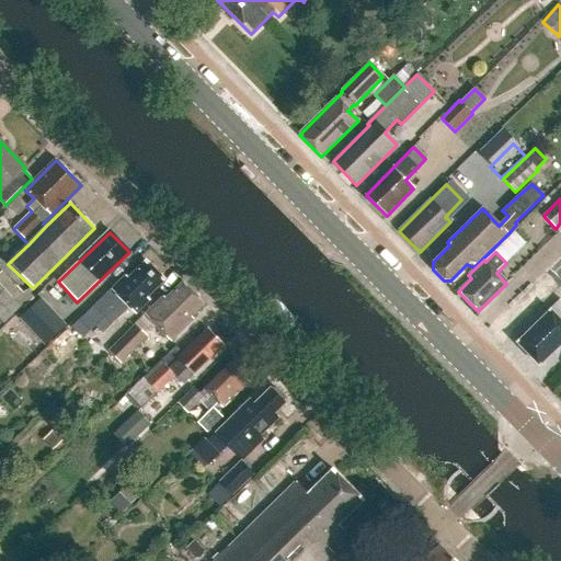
[(164,281),(146,262),(128,279),(125,276),(86,315),(96,327),(111,312),(117,320),(129,308),(136,315),(150,301),(147,298),(164,281)]
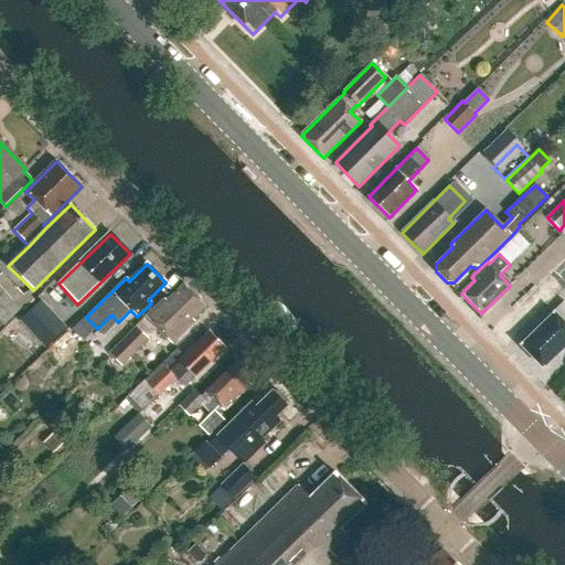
[(205,307),(184,285),(168,301),(164,299),(146,317),(173,344),(195,322),(193,319),(205,307)]
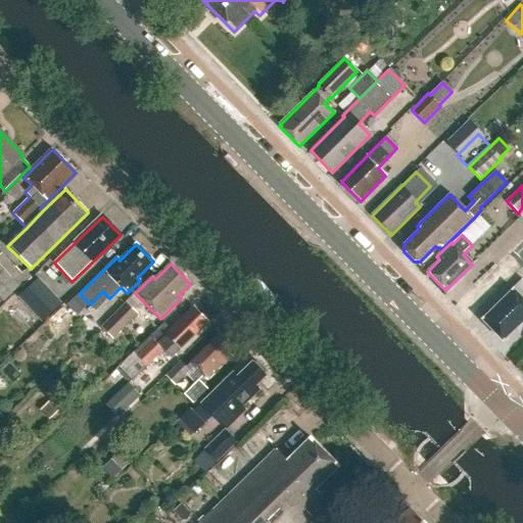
[(0,302),(2,300),(4,302),(20,286),(21,288),(33,278),(26,271),(22,274),(16,267),(8,275),(0,266),(0,302)]
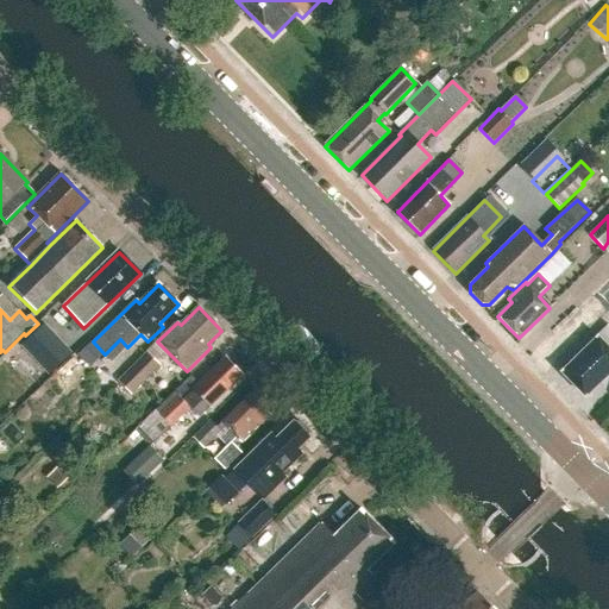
[(73,352),(45,324),(20,346),(49,376),(73,352)]
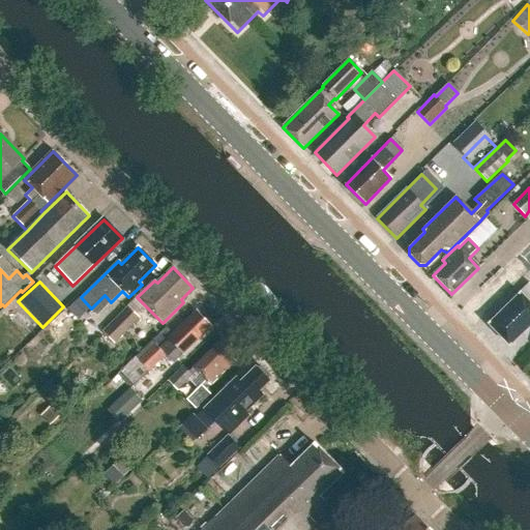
[(508,346),(529,324),(529,286),(529,285),(521,293),(520,293),(488,324),(508,346)]
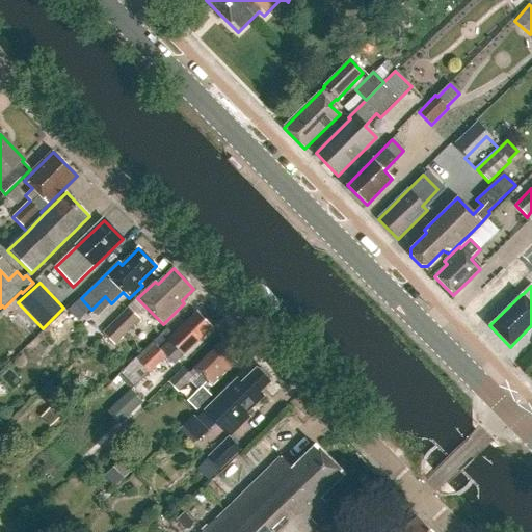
[(128,309),(102,334),(114,346),(140,321),(128,309)]
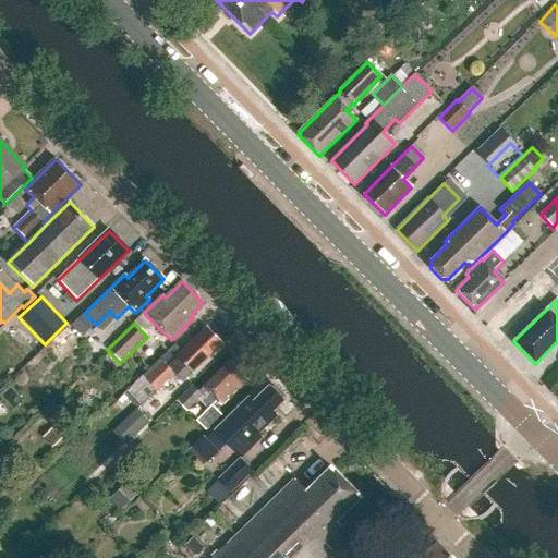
[(174,343),(142,376),(157,391),(173,375),(182,384),(222,344),(206,329),(183,352),(174,343)]
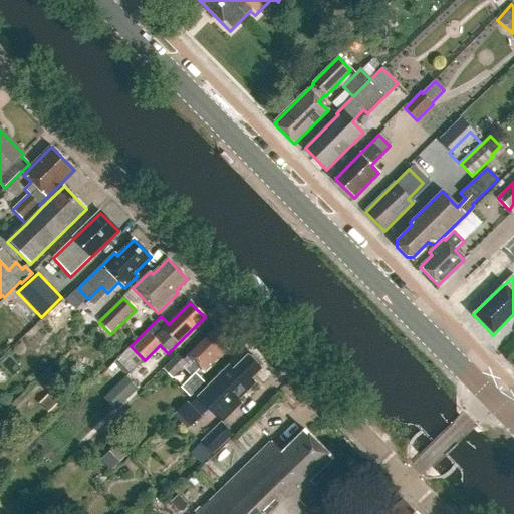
[(203,374),(228,350),(224,346),(228,342),(216,329),(183,361),(177,356),(163,370),(172,379),(187,365),(190,361),(203,374)]
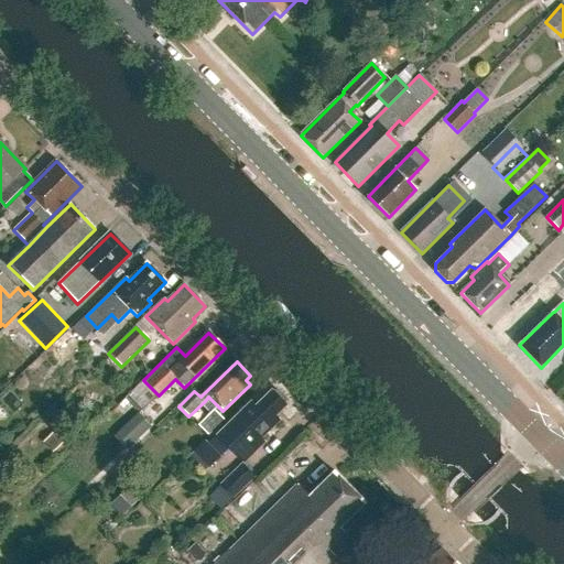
[(159,396),(143,380),(125,399),(140,414),(159,396)]
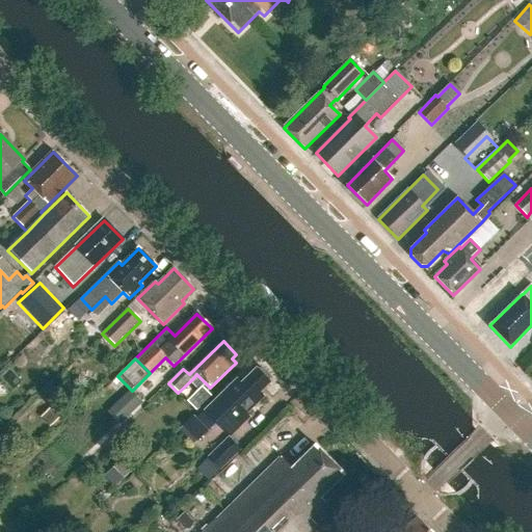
[(212,420),(230,437),(249,418),(245,415),(258,402),(254,398),(268,383),(268,382),(268,377),(269,376),(261,369),(256,370),(255,369),(240,384),(236,380),(197,420),(195,417),(183,428),(198,444),(210,432),(205,427),(212,420)]
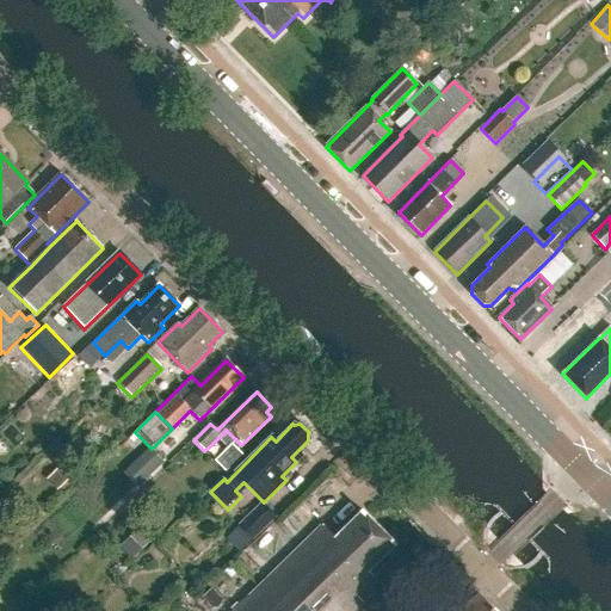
[(226,471),(242,455),(232,444),(215,461),(226,471)]
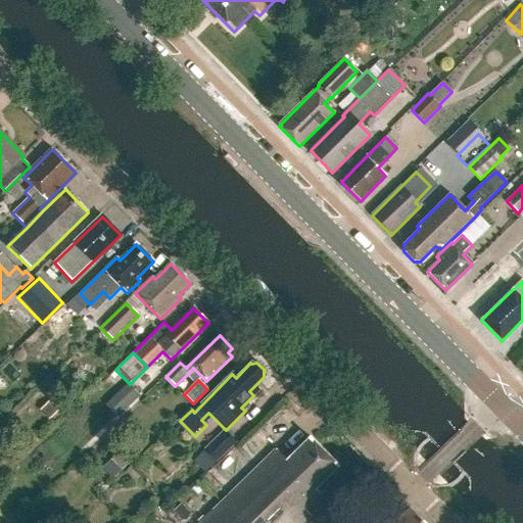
[(49,420),(57,413),(48,402),(40,411),(49,420)]
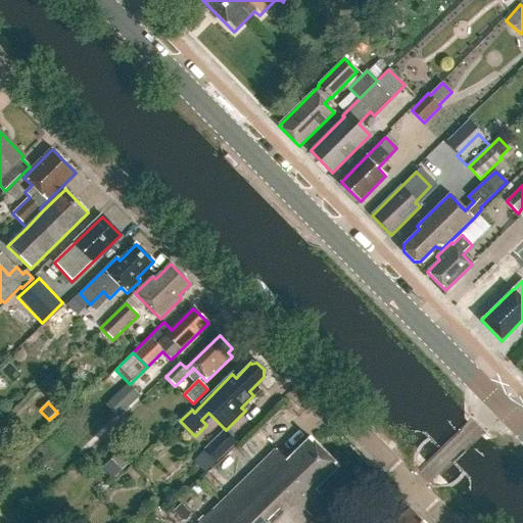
[(217,463),(238,442),(225,429),(204,449),(217,463)]
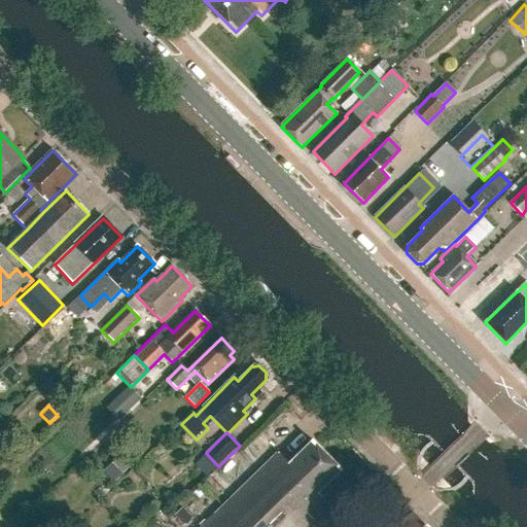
[(341,469),(312,441),(288,464),(277,453),(201,526),(305,526),(313,520),(307,514),(323,498),(317,493),(341,469)]
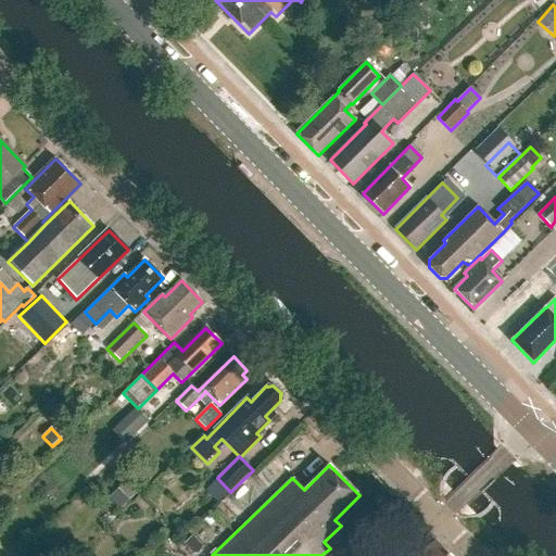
[(119,509),(135,495),(124,483),(109,498),(119,509)]
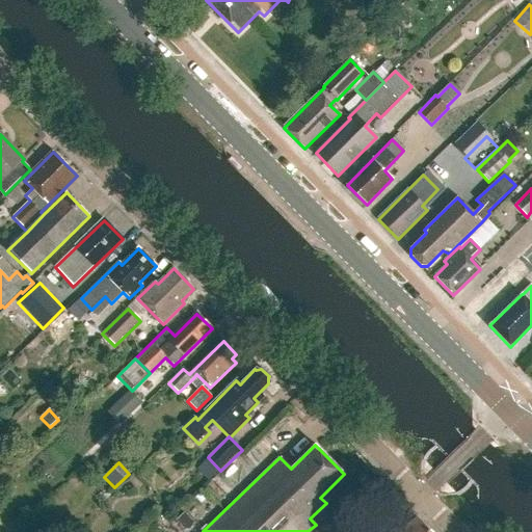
[(193,526),(193,522),(184,512),(176,521),(185,530),(189,530),(193,526)]
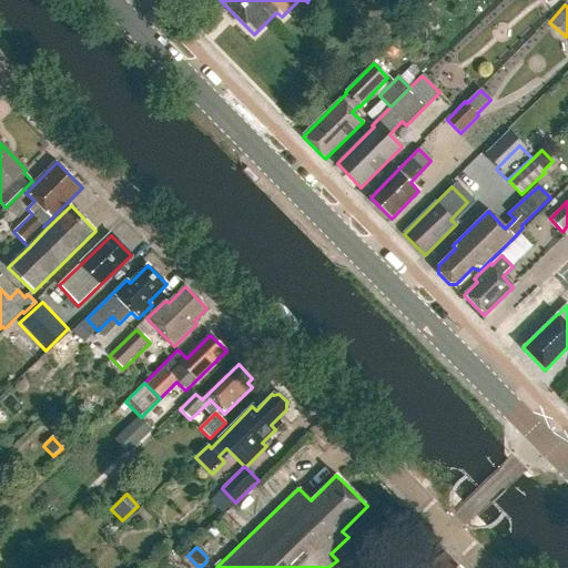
[(460,567),(445,553),(429,567),(460,567)]
